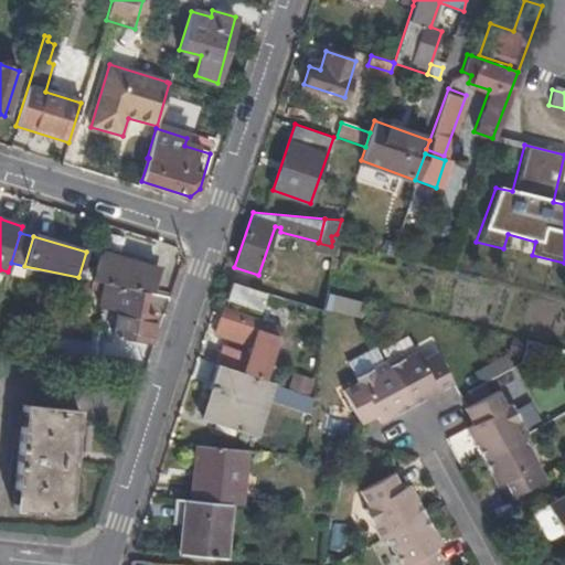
[(158,268),(100,251),(92,280),(105,283),(148,291),(151,292),(158,268)]
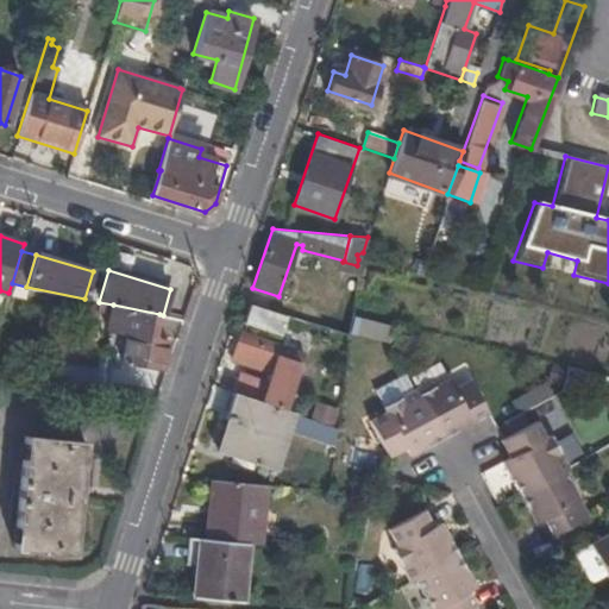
[(288,313),(251,303),(245,322),(282,333),(288,313)]
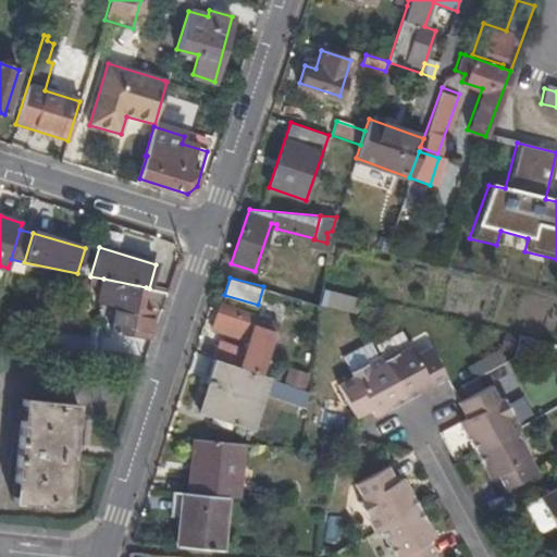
[(152,311),(146,310),(140,309),(146,287),(103,279),(99,300),(118,305),(112,330),(148,336),(152,311)]
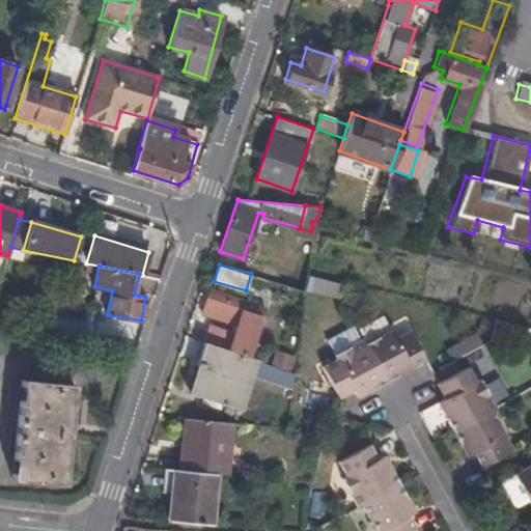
[(308,277),(305,291),(335,297),(337,282),(308,277)]
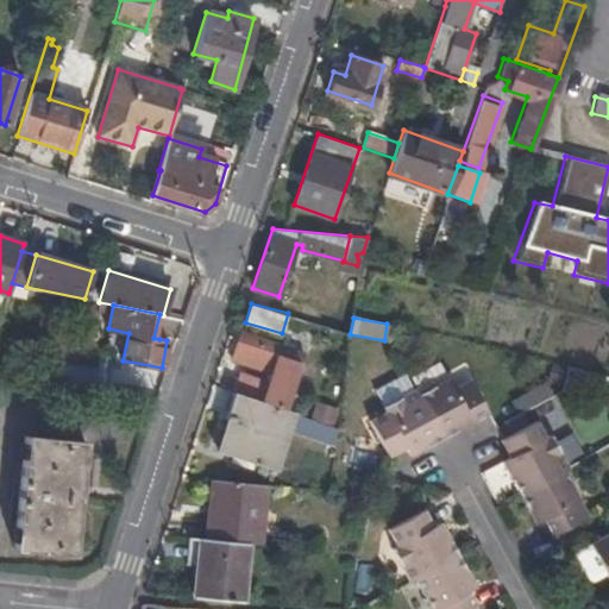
[(272,374),(263,401),(288,408),(300,366),(277,359),(281,346),(242,333),(232,360),(272,374)]
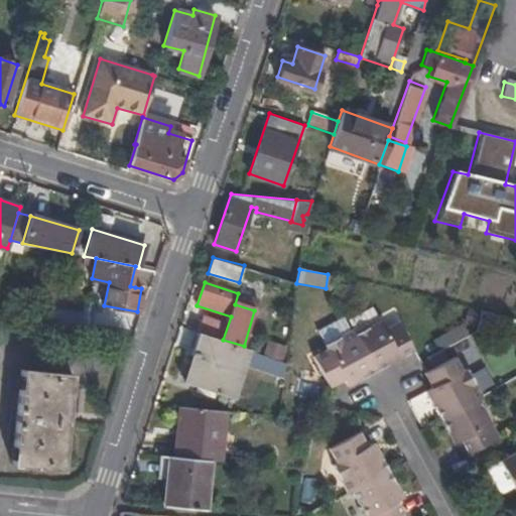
[(258,299),(238,293),(235,304),(254,310),(258,299)]
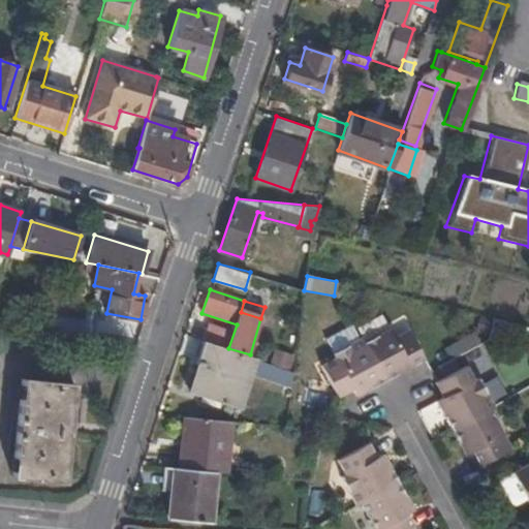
[(381,313),(353,329),(359,339),(362,343),(390,329),(381,313)]
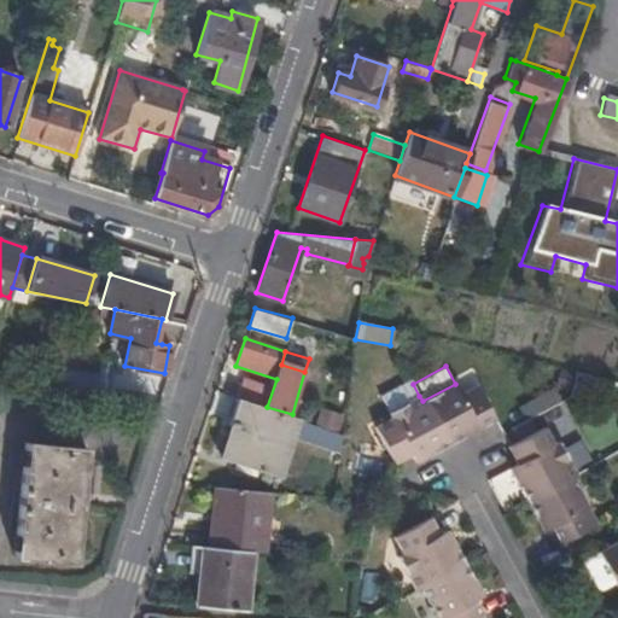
[(575,372),(561,369),(558,386),(570,389),(575,372)]
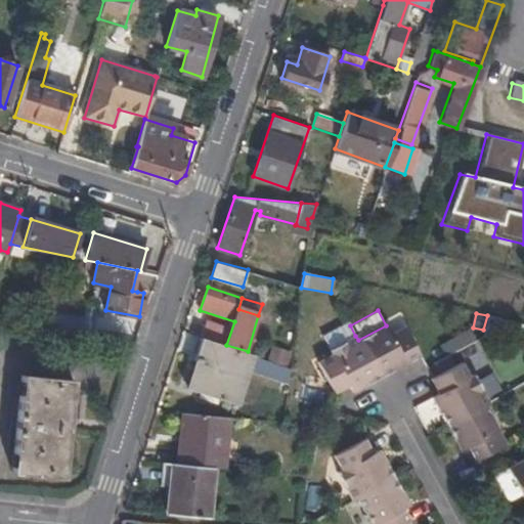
[(321,338),(329,350),(353,337),(346,323),(321,338)]
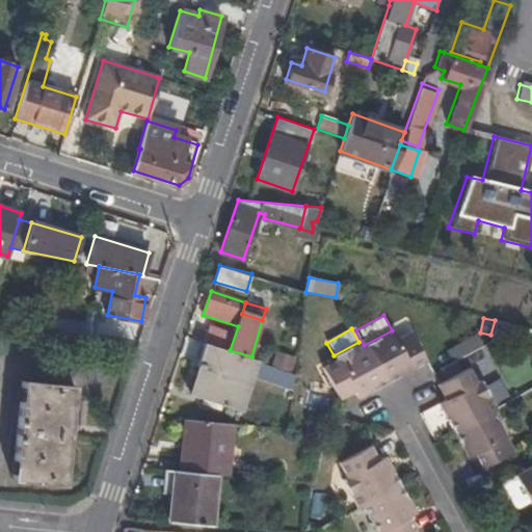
[(396,337),(392,330),(364,345),(384,383),(425,362),(407,330),(396,337)]
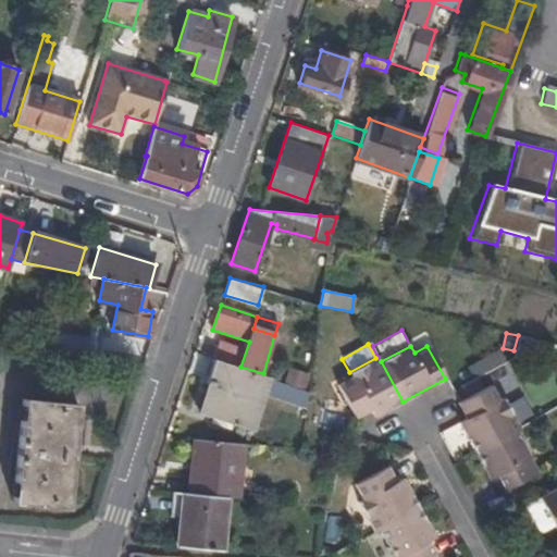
[(381,361),(378,357),(375,358),(349,372),(348,373),(350,376),(335,385),(353,418),(354,417),(368,410),(372,418),(403,401),(381,361)]
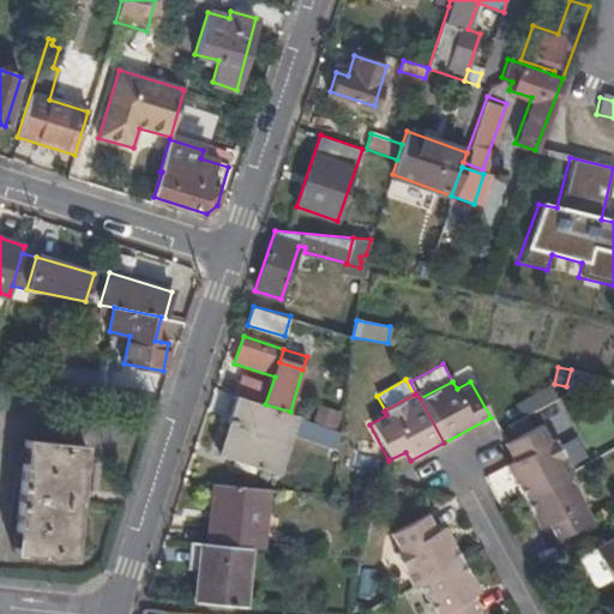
[(265,404),(239,397),(232,420),(229,419),(228,423),(234,425),(224,458),(280,474),(292,432),(339,445),(342,427),(290,411),(265,404)]
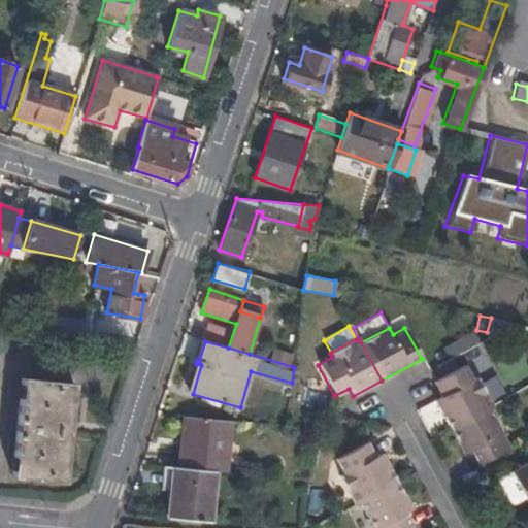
[(463,367),(434,383),(433,383),(441,398),(434,402),(449,429),(486,409),(491,406),(475,380),(471,382),(463,367)]
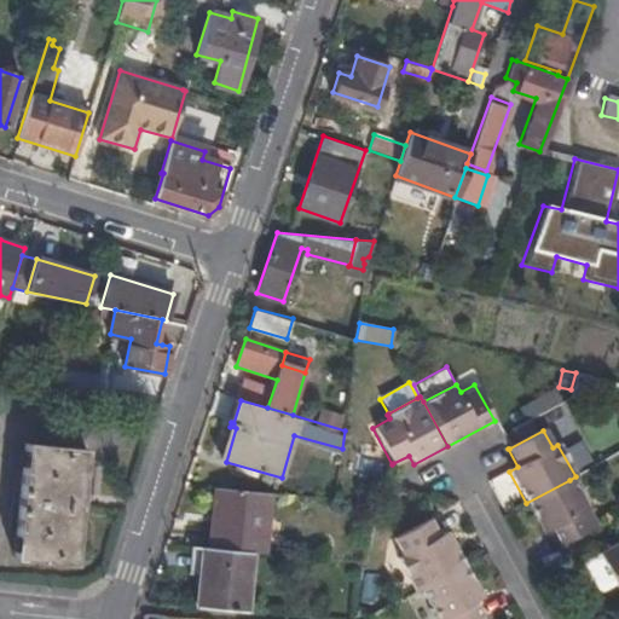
[(15,559),(75,563),(86,449),(25,444),(15,559)]
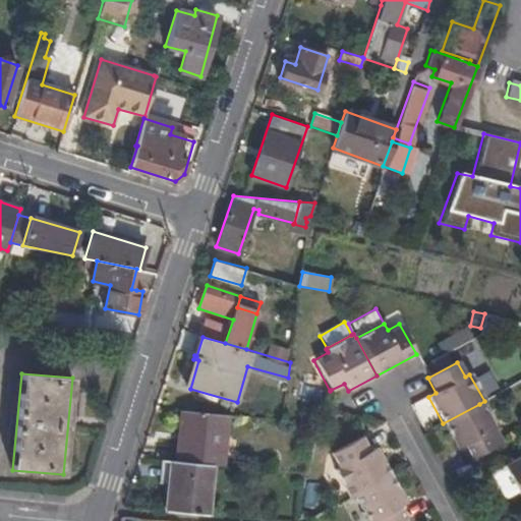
[(317,388),(313,399),(324,402),(328,391),(317,388)]
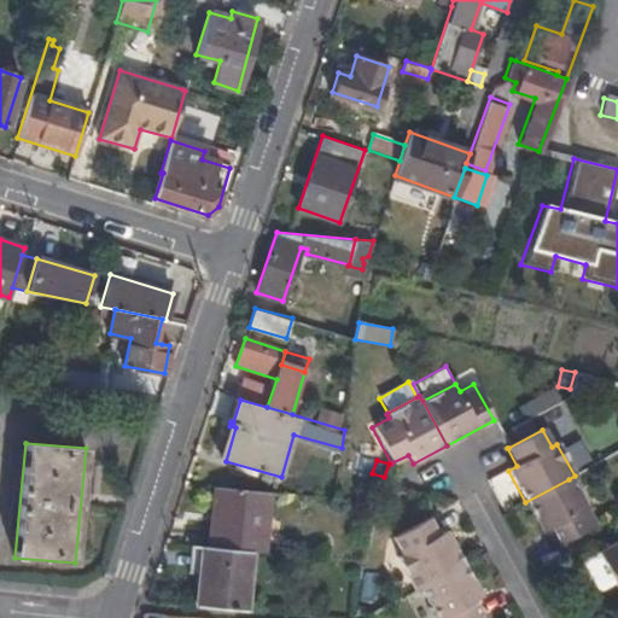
[(569,479),(525,502),(543,536),(552,531),(561,549),(596,530),(569,479)]
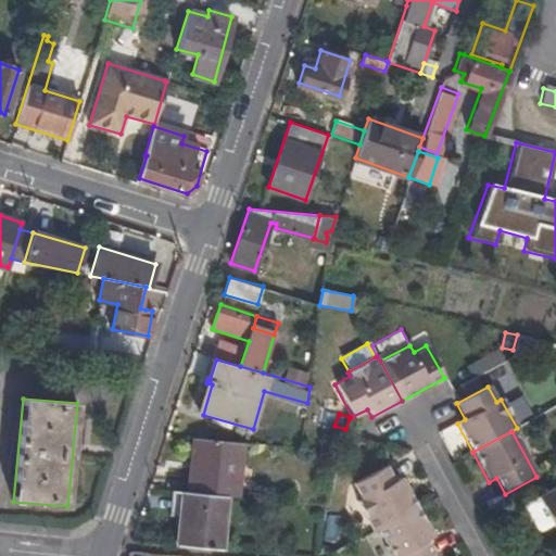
[(193,493),(227,496),(237,497),(242,443),(194,438),(191,458),(197,459),(193,493)]
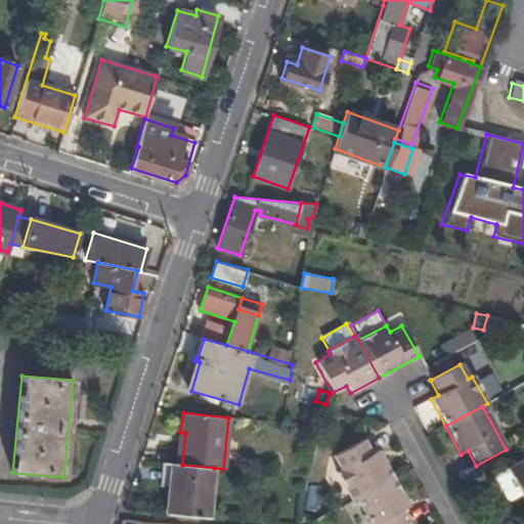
[(335,473),(351,501),(355,498),(393,478),(378,450),(370,453),(362,440),(332,456),(340,471),(335,473)]
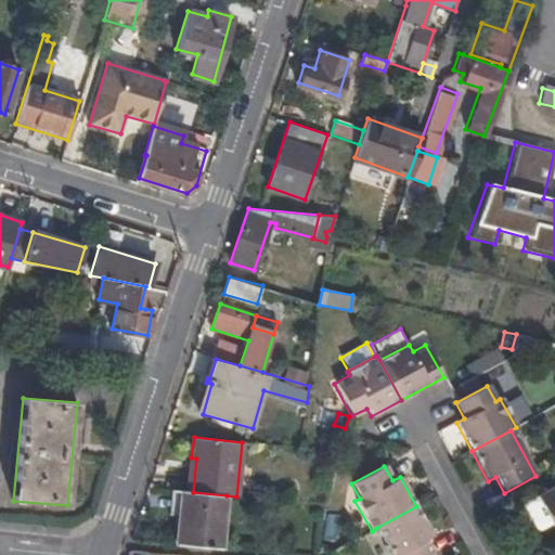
[(554,487),(538,498),(553,525),(554,529),(554,487)]
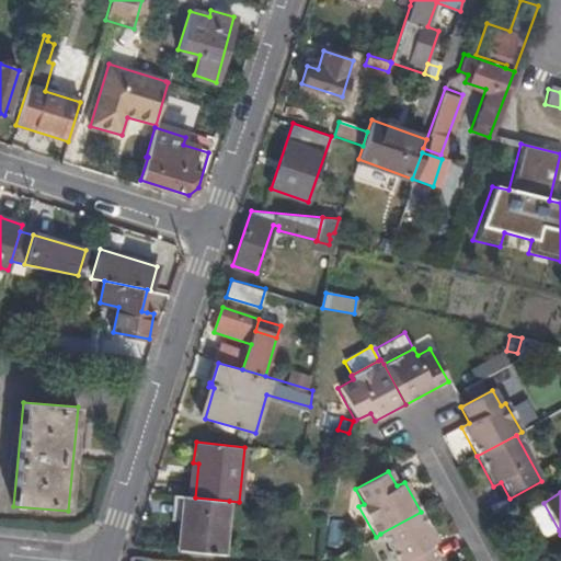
[(172,521),(183,522),(185,496),(174,495),(172,521)]
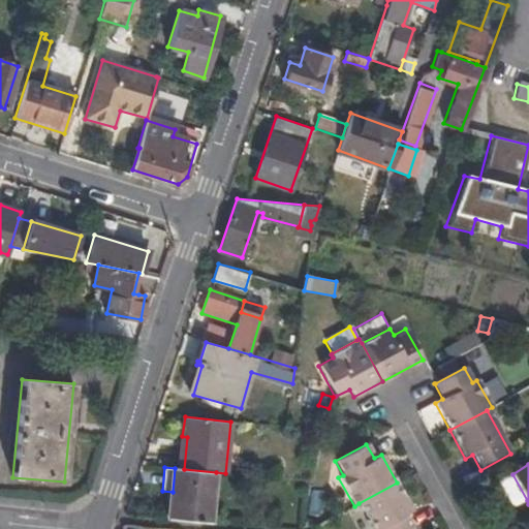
[(173,492),(169,518),(211,522),(216,472),(184,469),(175,468),(173,492)]
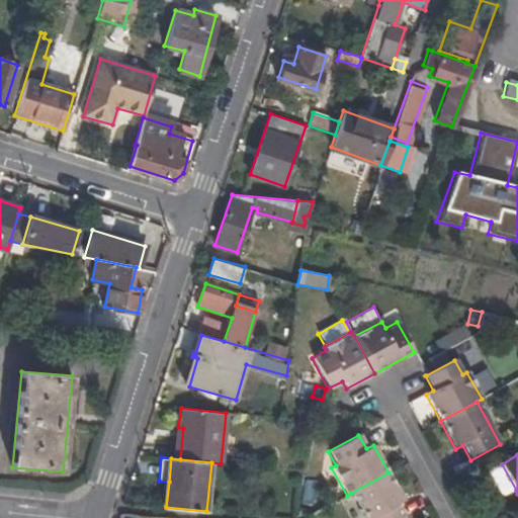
[(516,490),(502,464),(488,471),(501,497),(516,490)]
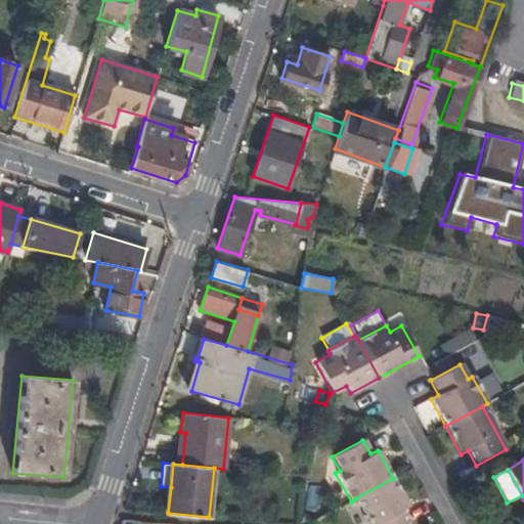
[(408,507),(393,478),(355,498),(368,523),(408,523),(401,511),(408,507)]
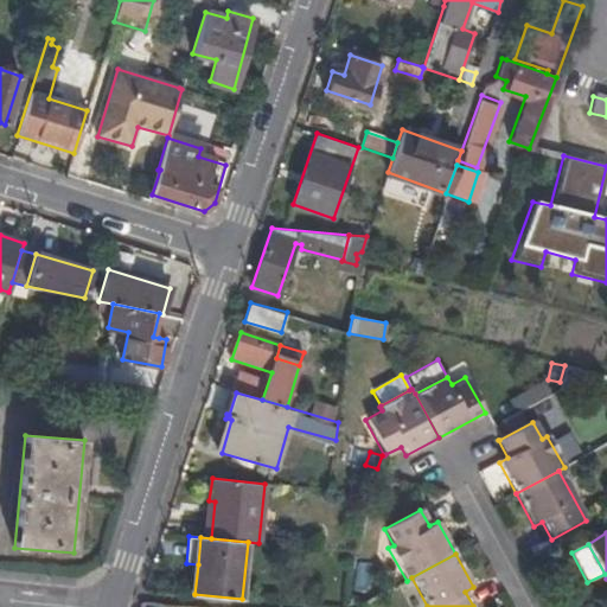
[(561,557),(549,563),(554,572),(567,564),(561,557)]
